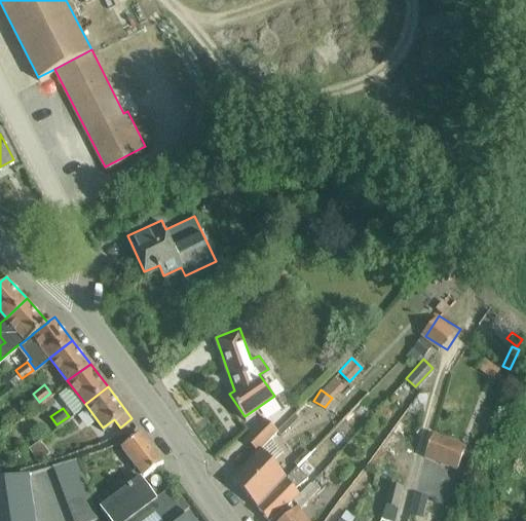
[(264,417),(245,438),(257,449),(260,446),(277,429),(264,417)]
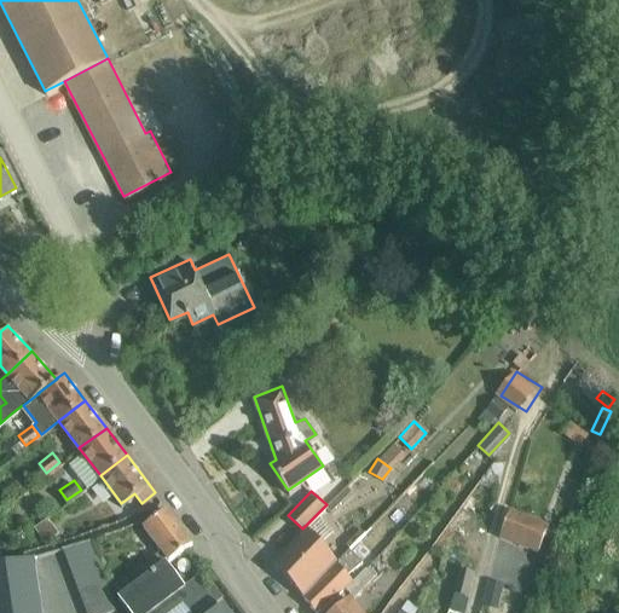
[(460,507),(446,526),(455,532),(468,513),(460,507)]
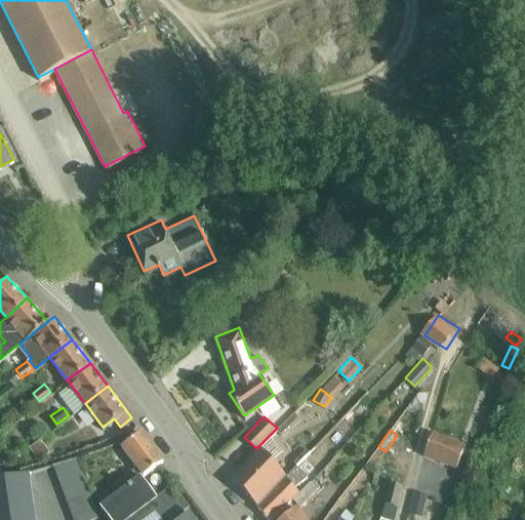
[(422,453),(455,466),(465,442),(432,430),(422,453)]
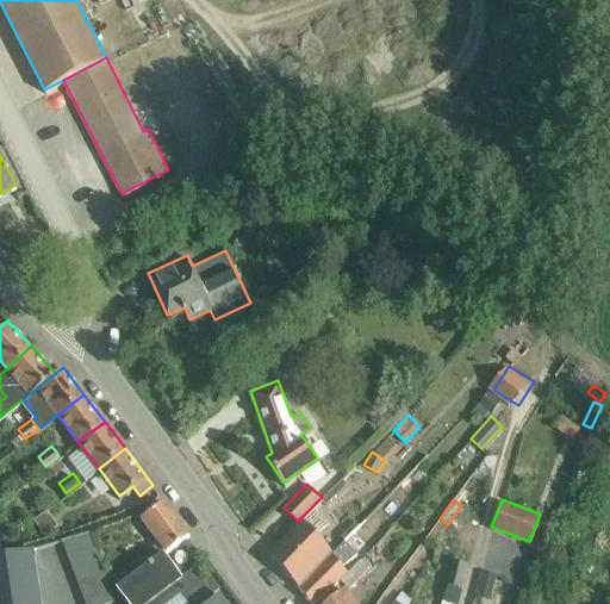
[(122,585),(163,553),(188,535),(163,502),(142,516),(159,541),(113,576),(122,585)]
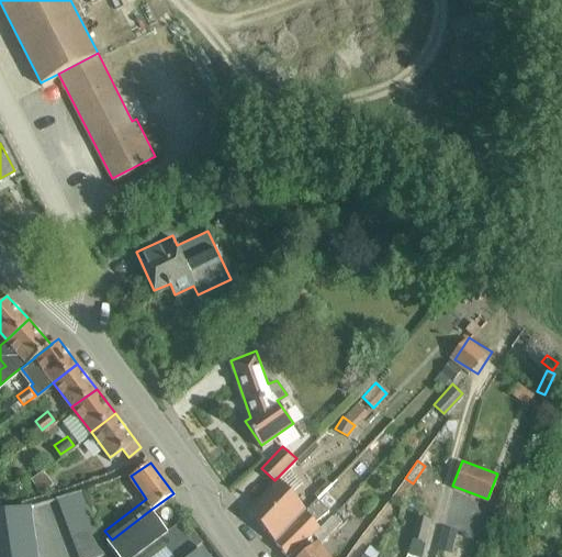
[(274,480),(247,509),(276,541),(305,508),(278,477),(274,480)]
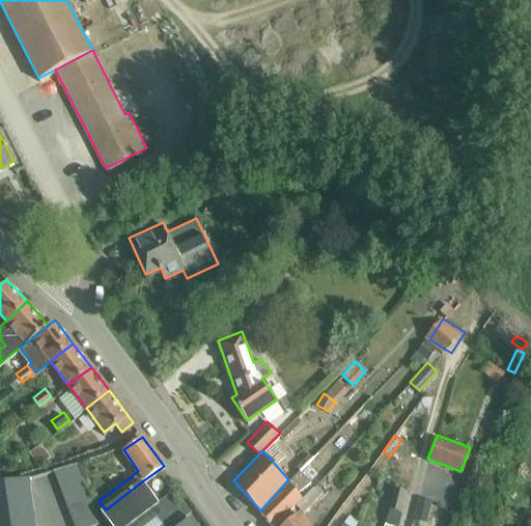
[(308,451),(295,465),(299,469),(312,455),(308,451)]
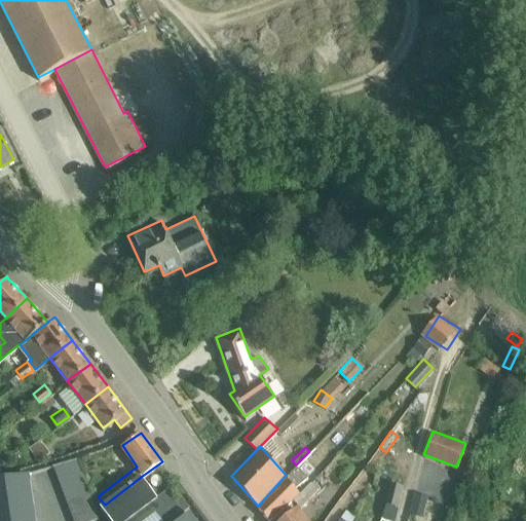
[(75,458),(53,467),(58,478),(79,470),(75,458)]
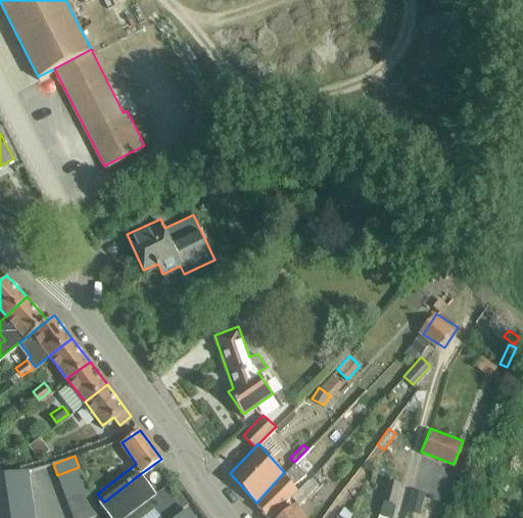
[(256,503),(267,516),(291,495),(297,489),(293,483),(305,473),(294,462),(284,472),(256,503)]
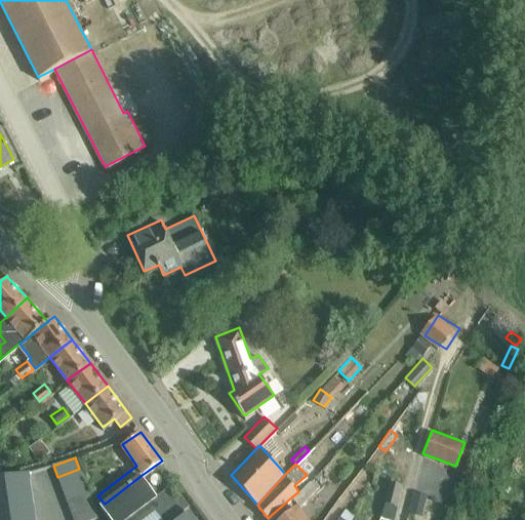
[(79,469),(57,477),(62,487),(83,479),(79,469)]
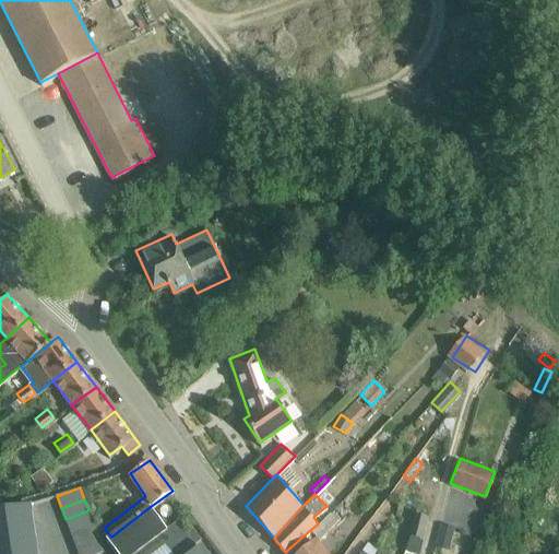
[(0,553),(37,553),(30,501),(0,507),(0,553)]
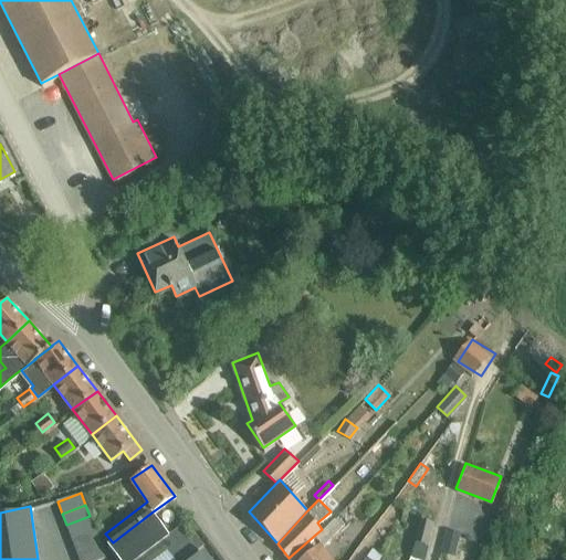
[(194,559),(203,552),(198,546),(201,543),(194,531),(188,536),(179,525),(168,535),(152,513),(113,542),(107,546),(118,559),(194,559)]
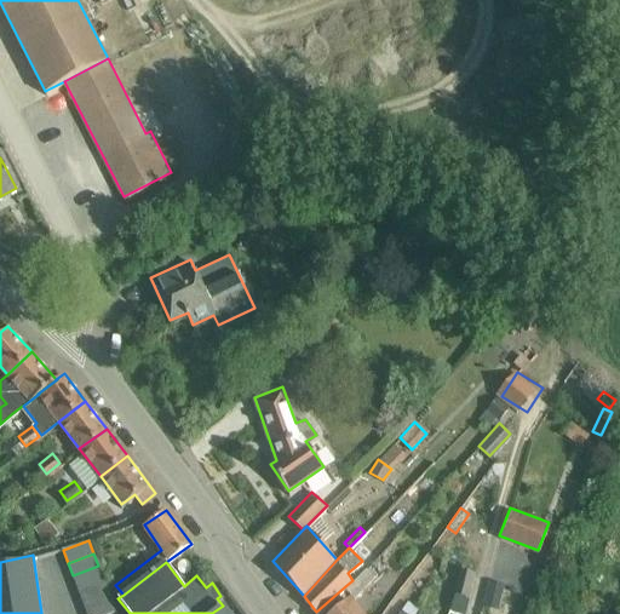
[(98,566),(73,575),(78,589),(103,579),(98,566)]
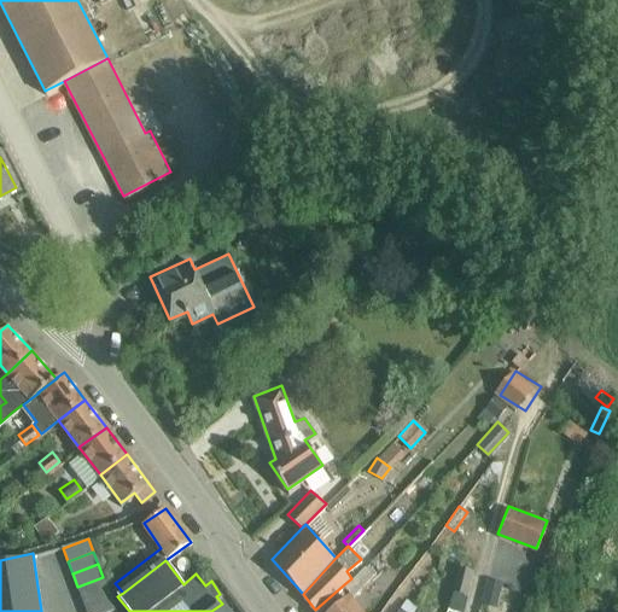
[(351,578),(344,584),(353,594),(373,573),(363,565),(351,578)]
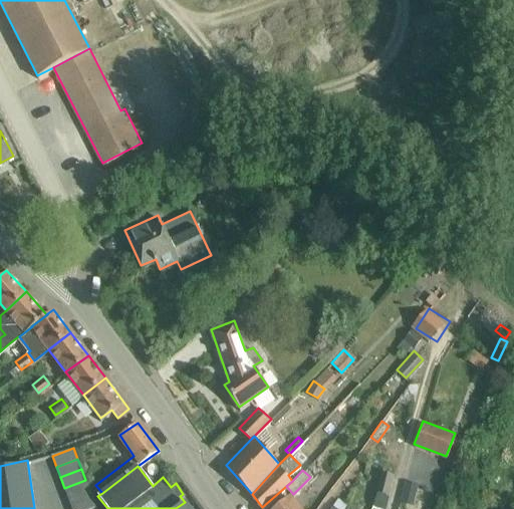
[(380,470),(375,491),(388,494),(394,473),(380,470)]
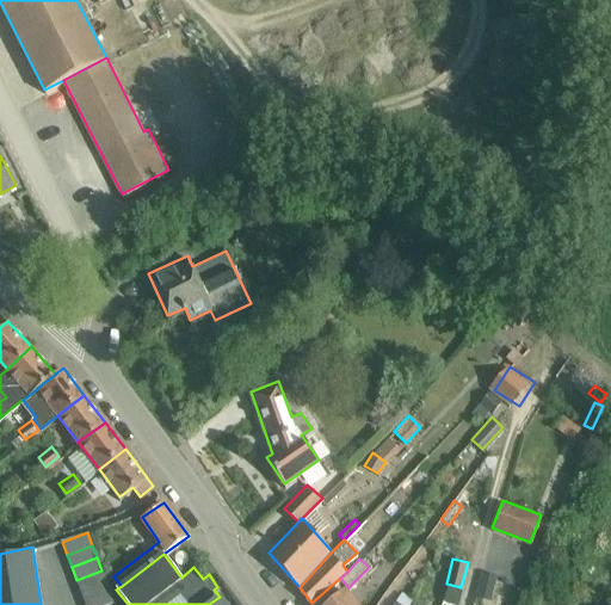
[(482,569),(476,593),(491,596),(497,573),(482,569)]
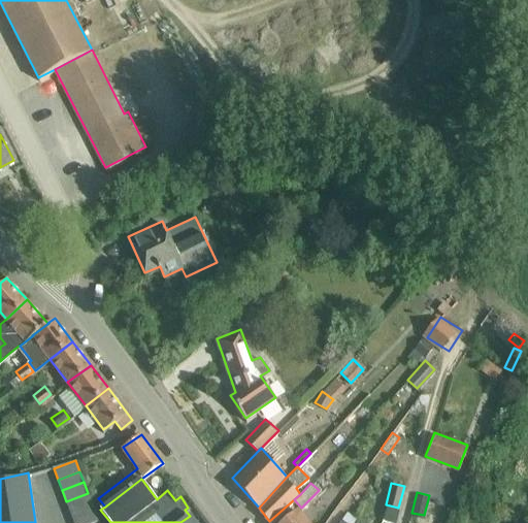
[(88,493),(66,501),(71,513),(93,504),(88,493)]
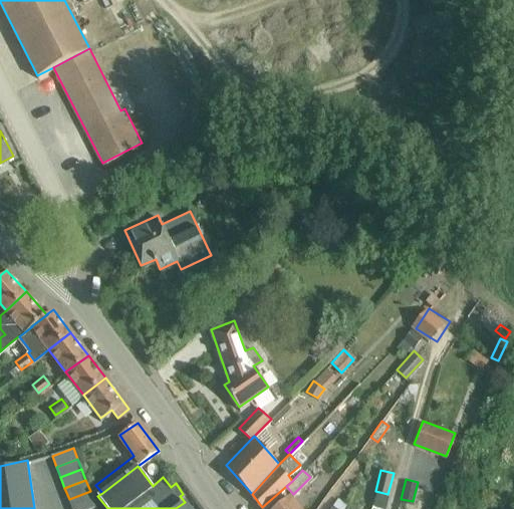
[(90,491),(69,499),(72,508),(81,508),(95,504),(90,491)]
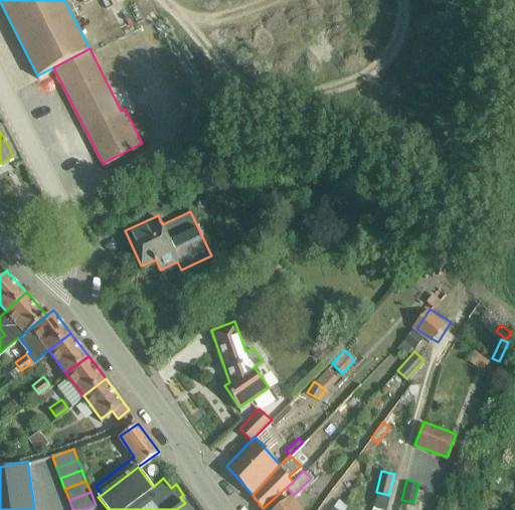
[(386,509),(388,495),(376,492),(372,505),(386,509)]
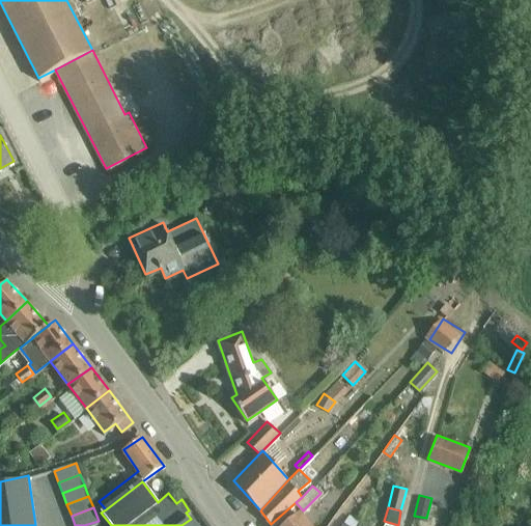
[(310,525),(299,511),(281,525),(310,525)]
